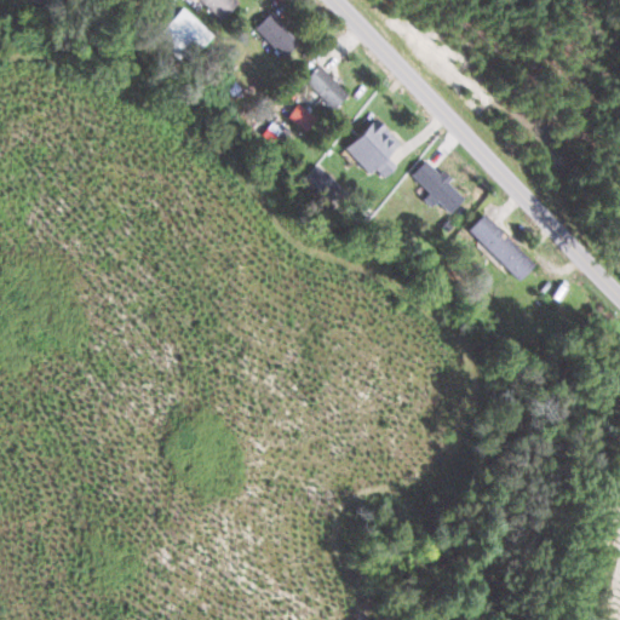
[(197,0),(220,21),(239,1),(236,0),(197,0)]
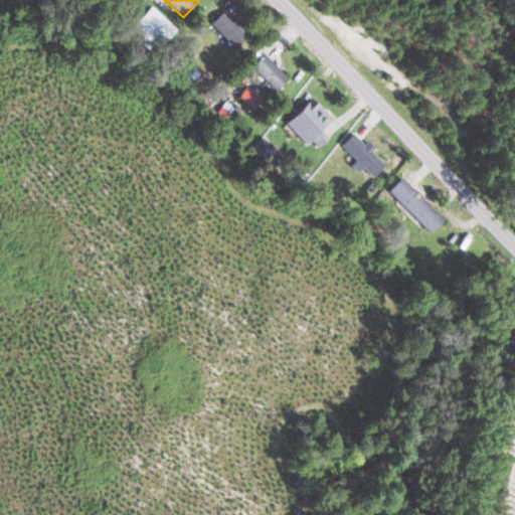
[(154,53),(177,29),(153,6),(130,29),(154,53)]
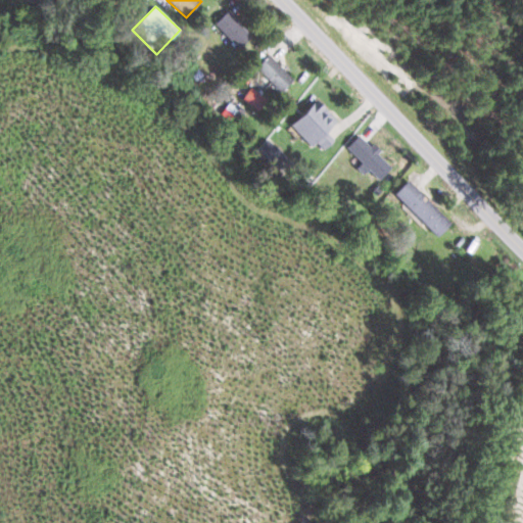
[(215,24),(238,49),(251,37),(228,11),(215,24)]
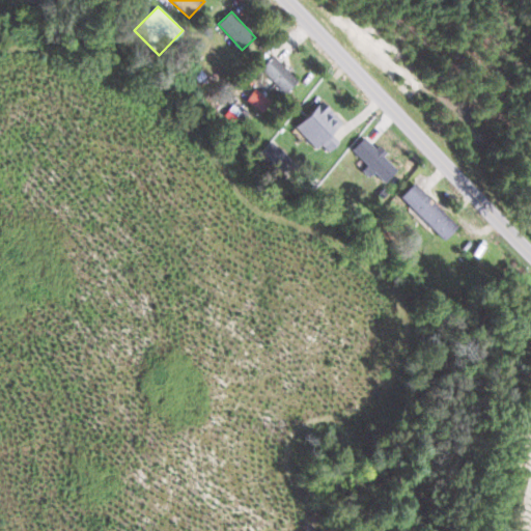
[(298,79),(272,55),(259,67),(285,92),(298,79)]
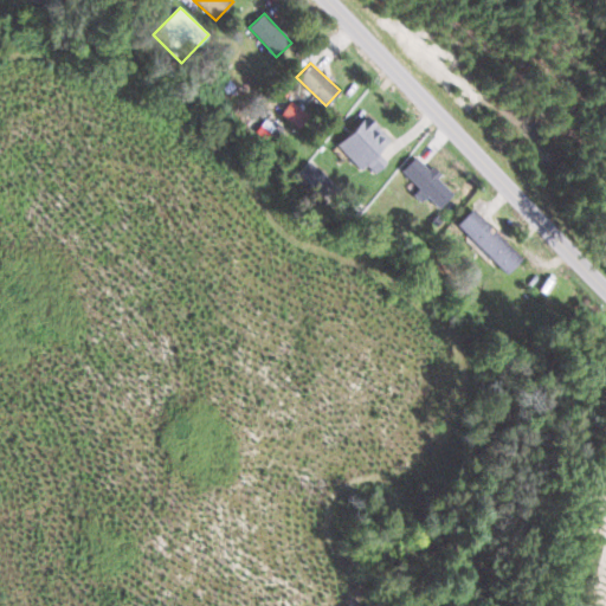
[(374,172),(386,160),(378,150),(391,137),(365,114),(336,144),(361,168),(366,163),(374,172)]
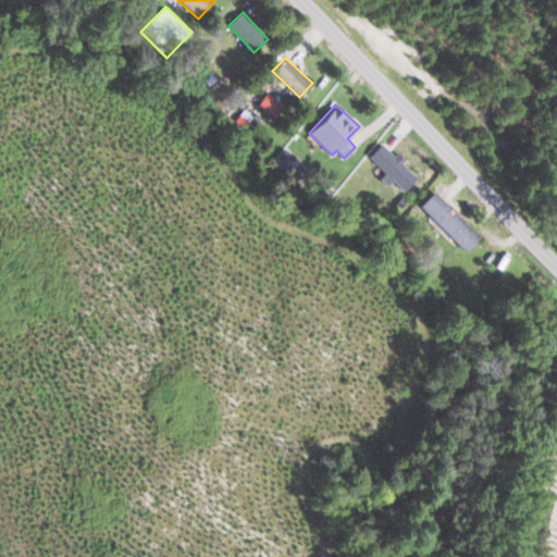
[(385,172),(380,178),(387,185),(393,180),(404,190),(417,176),(401,163),(406,159),(397,150),(394,155),(382,143),(369,156),(385,172)]
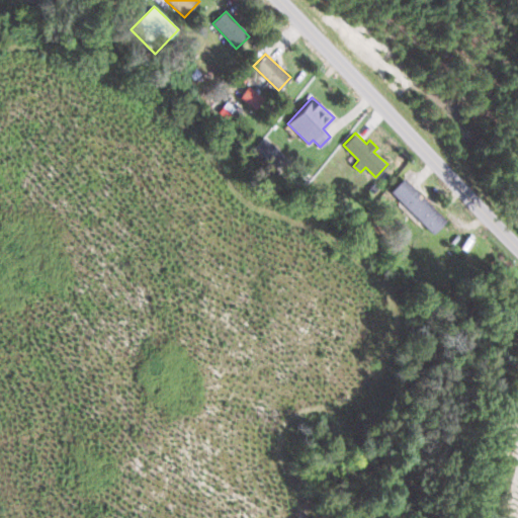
[(391,191),(432,234),(446,220),(405,177),(391,191)]
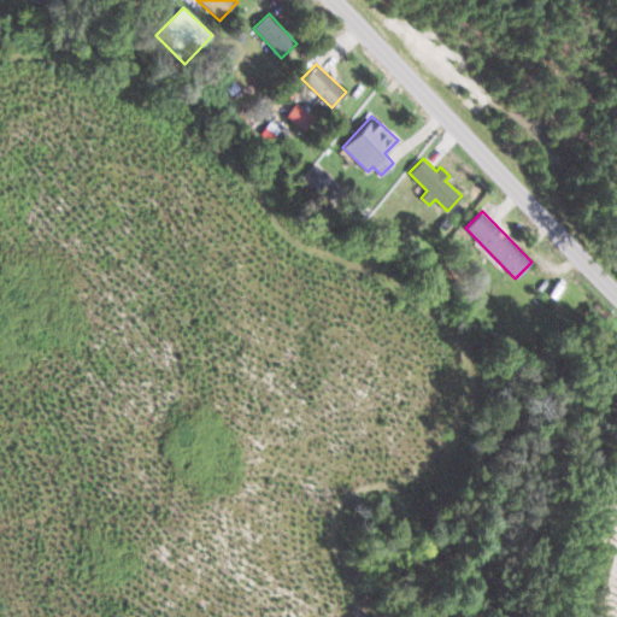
All buildings are outlined.
